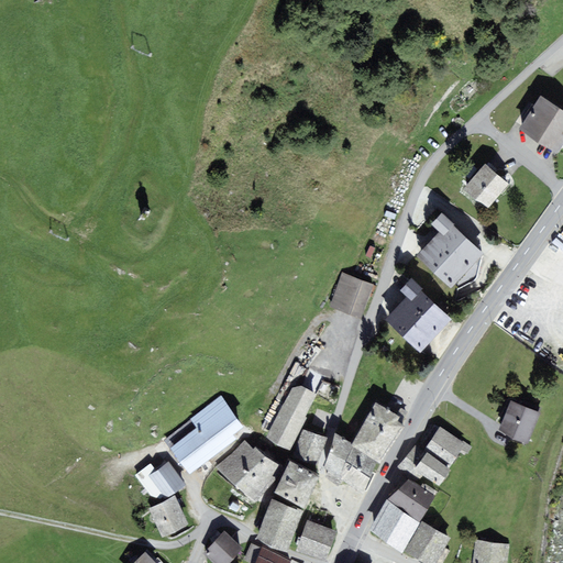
[(562,144),(562,110),(540,96),(519,128),(558,153),(562,144)]
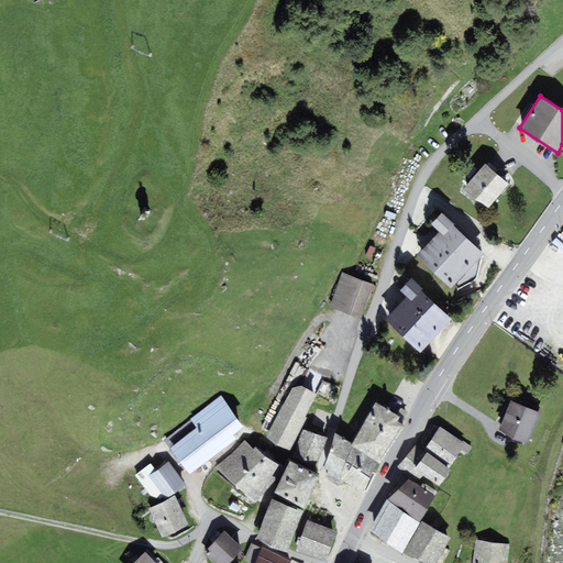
[(509,185),(485,164),(463,189),(487,210),(509,185)]
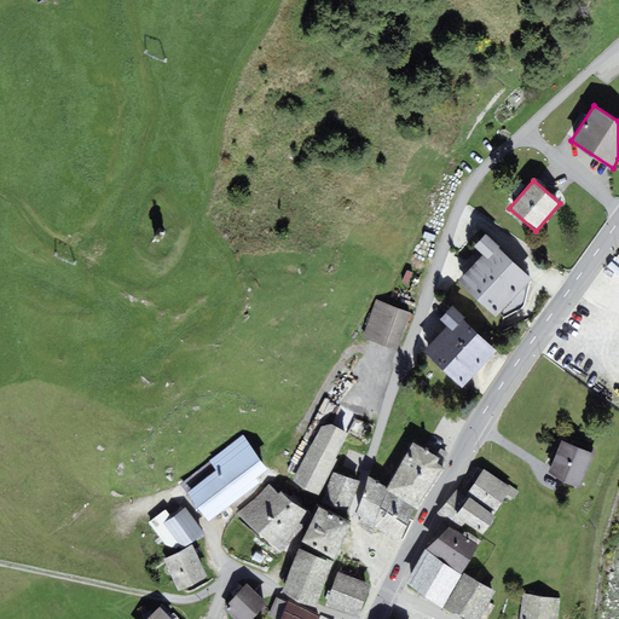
[(160,227),(149,229),(143,239),(154,238),(160,235),(160,227)]
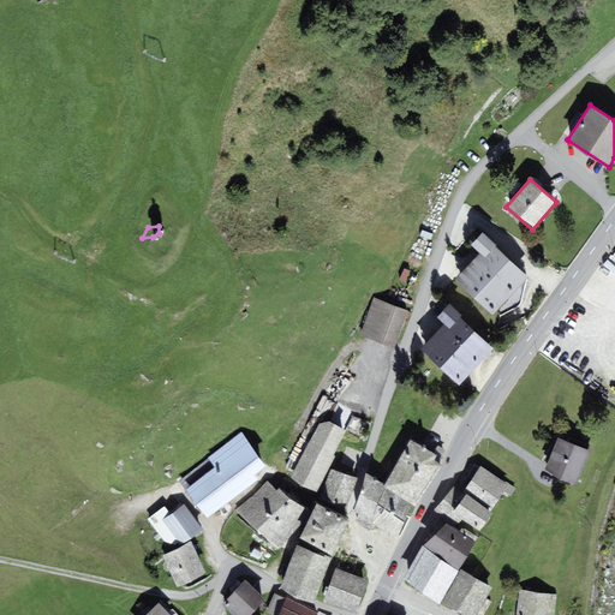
[(496,246),(483,233),(472,245),(478,252),(485,258),(496,246)]
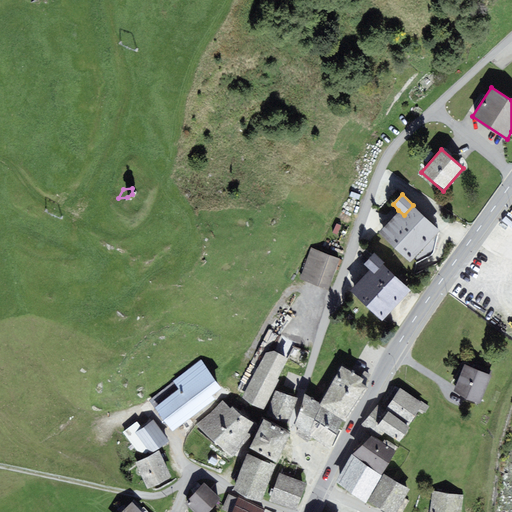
[(410,264),(440,231),(413,205),(404,215),(398,210),(379,232),(410,264)]
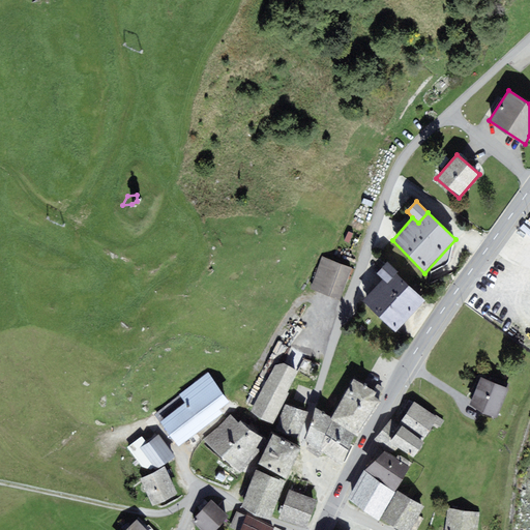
[(340,299),(352,268),(322,257),(311,289),(340,299)]
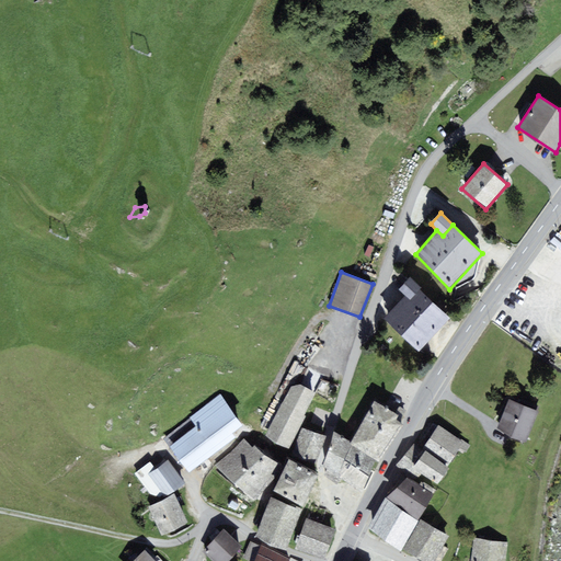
[(422,288),(411,277),(399,289),(404,295),(410,300),(420,290),(422,288)]
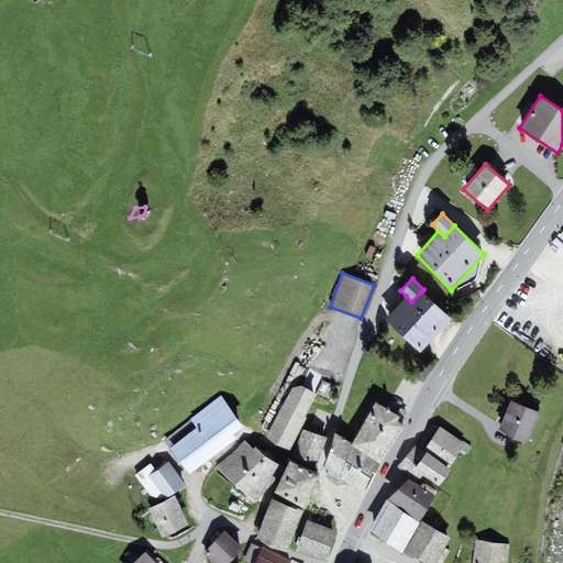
[(420,354),(452,319),(421,291),(411,301),(406,296),(386,319),(420,354)]
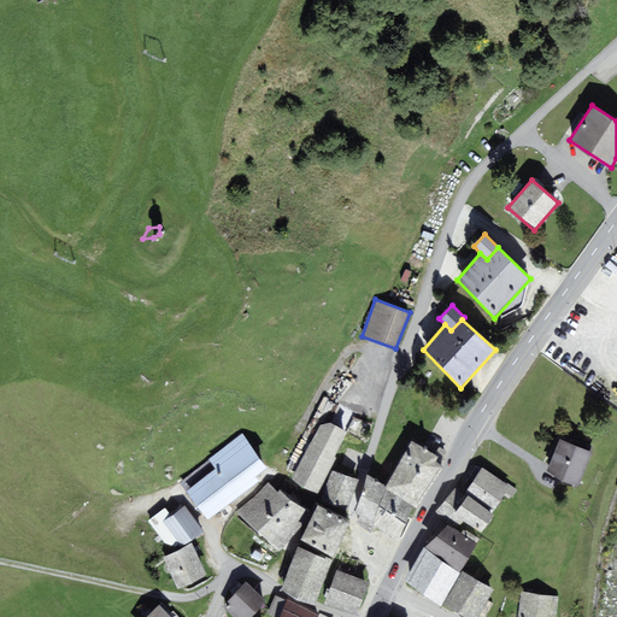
[(319,425),(292,479),(318,493),(336,458),(335,457),(347,433),(330,422),(319,425)]
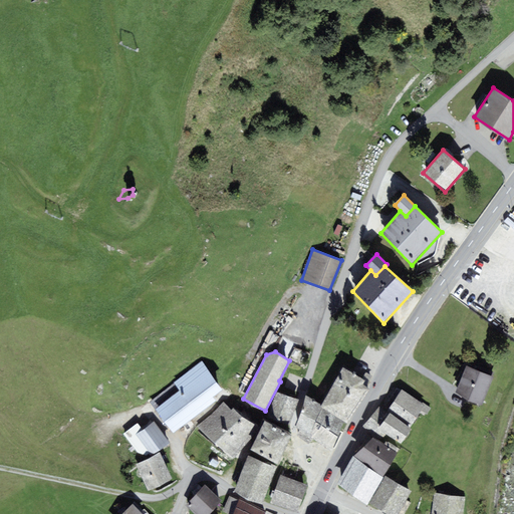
[(216,401),(213,397),(223,390),(201,361),(174,382),(174,383),(180,392),(156,410),(173,433),(216,401)]
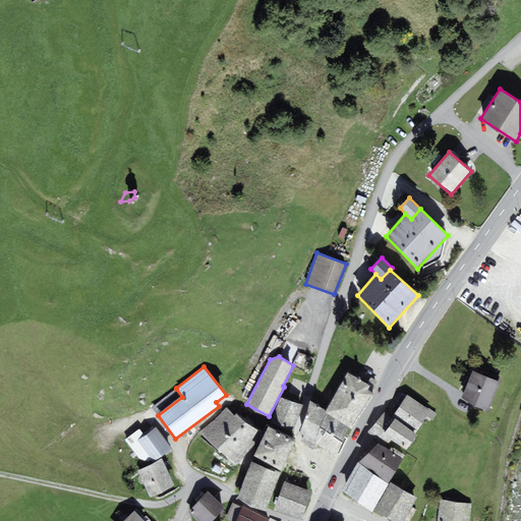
[(488,410),(501,383),(473,370),(461,399),(488,410)]
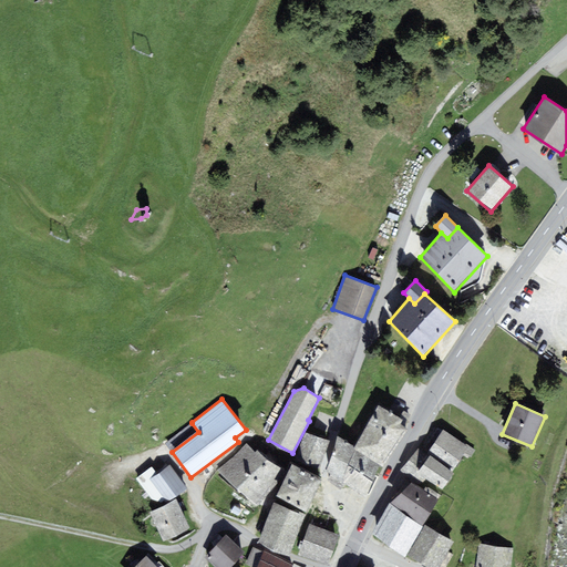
[(356,446),(353,449),(356,450),(380,466),(383,468),(409,431),(400,424),(403,421),(378,405),(362,431),(364,432),(356,446)]
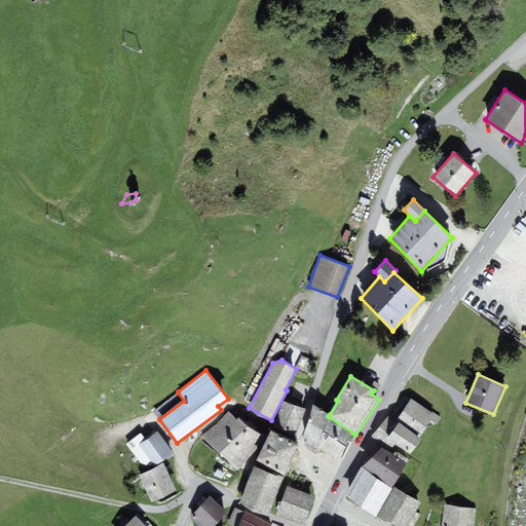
[(159,419),(184,401),(178,392),(153,412),(159,419)]
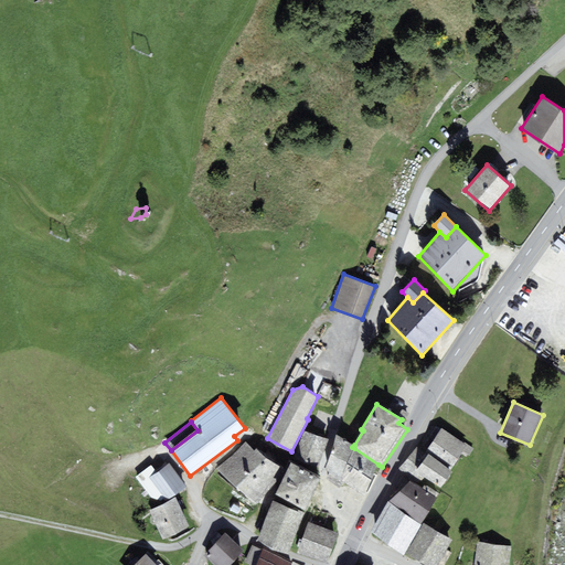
[(467,446),(441,428),(425,452),(428,455),(451,470),(464,451),(467,446)]
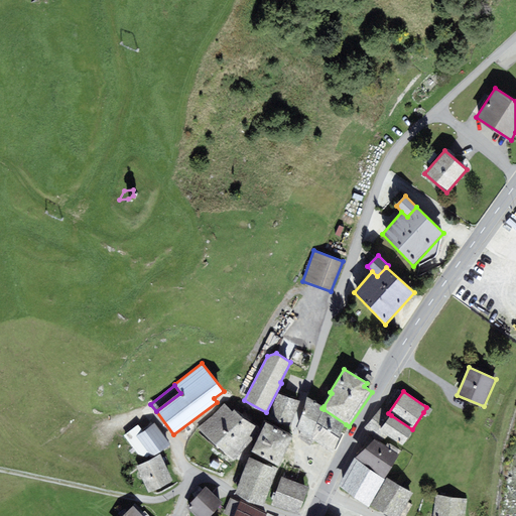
[(291,425),(299,401),(278,394),(268,418),(291,425)]
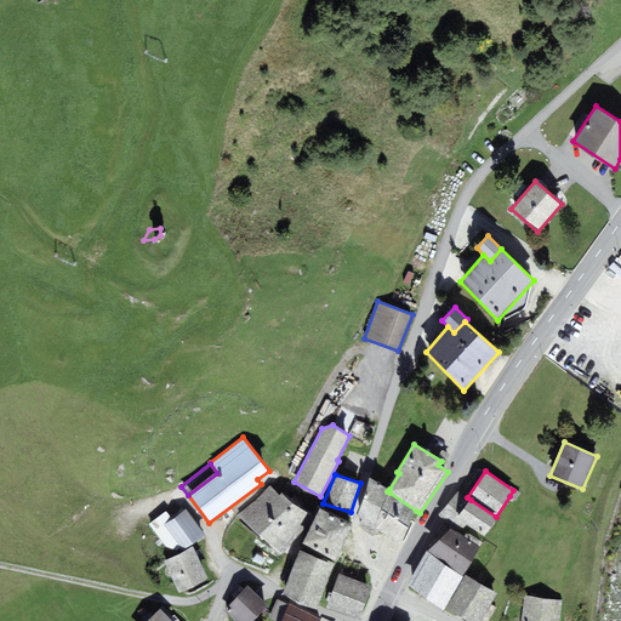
[(376,529),(389,493),(387,491),(389,489),(370,478),(358,517),(376,529)]
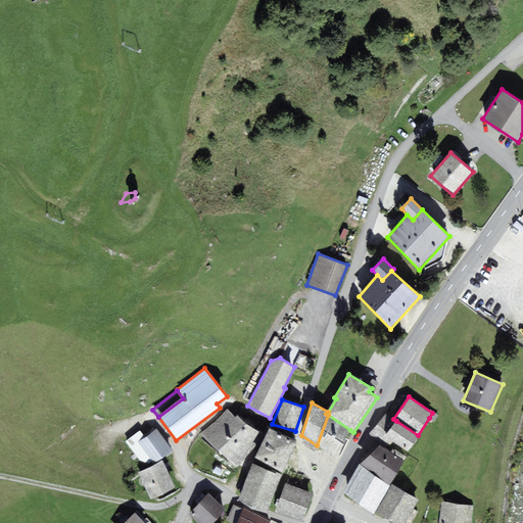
[(248,425),(237,416),(235,418),(228,409),(200,433),(238,467),(264,435),(248,425)]
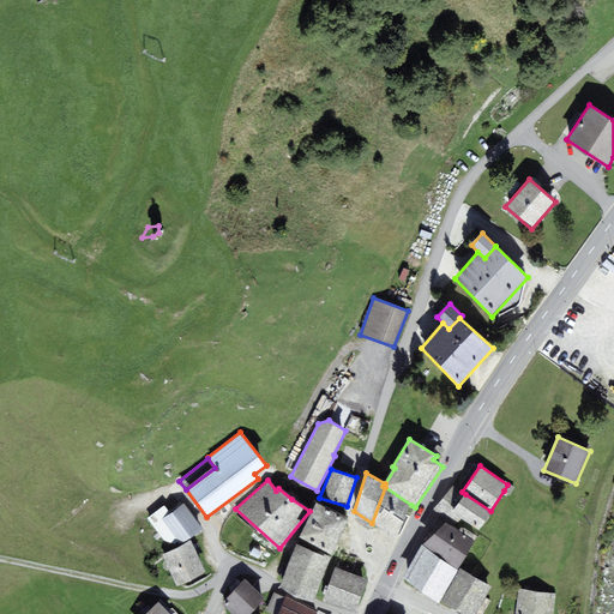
[(507,485),(504,491),(510,495),(515,488),(509,483),(507,485)]
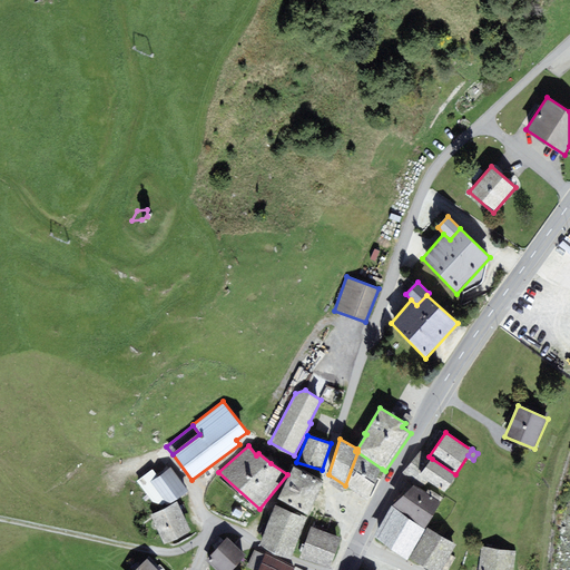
[(382,469),(357,452),(345,485),(367,502),(382,469)]
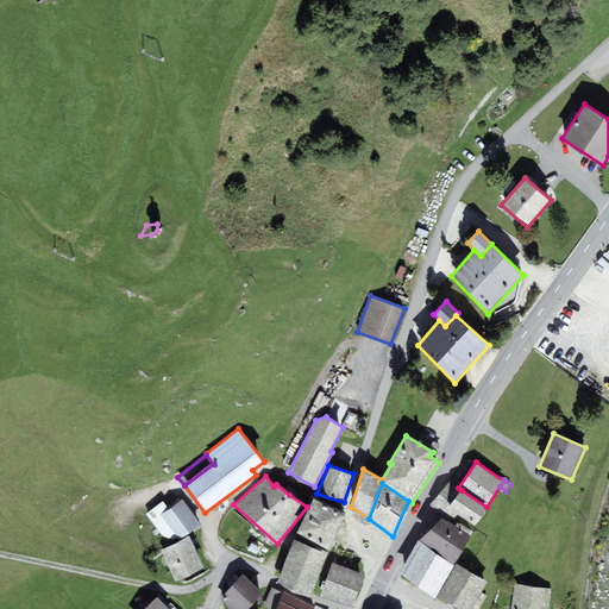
[(476,526),(488,508),(487,507),(462,490),(458,488),(450,483),(429,506),(451,521),(458,514),(476,526)]
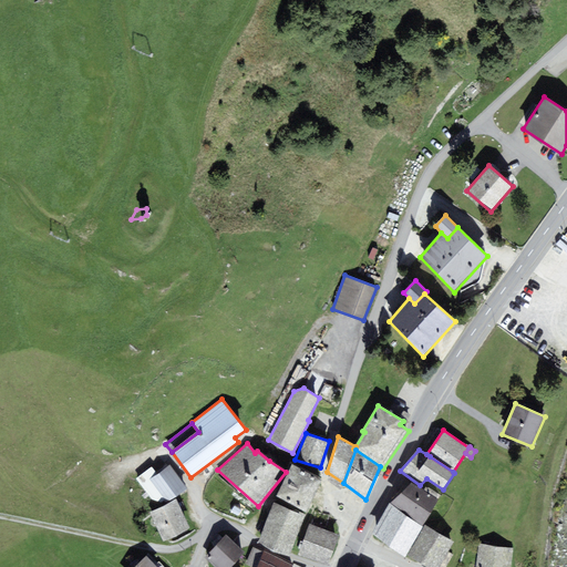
[(307,513),(322,481),(292,464),(277,496),(307,513)]
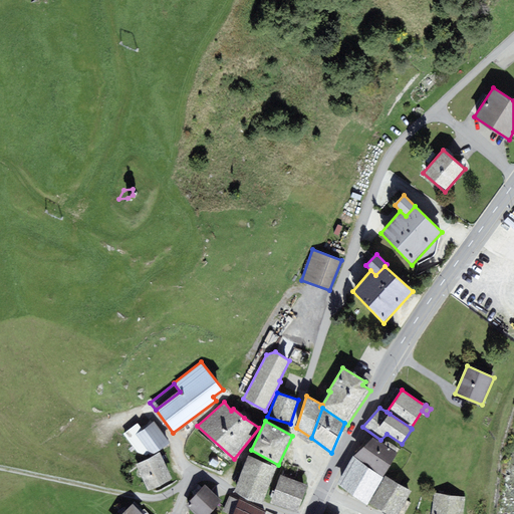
[(170,443),(154,422),(143,430),(138,424),(123,434),(138,453),(147,456),(150,454),(151,456),(170,443)]
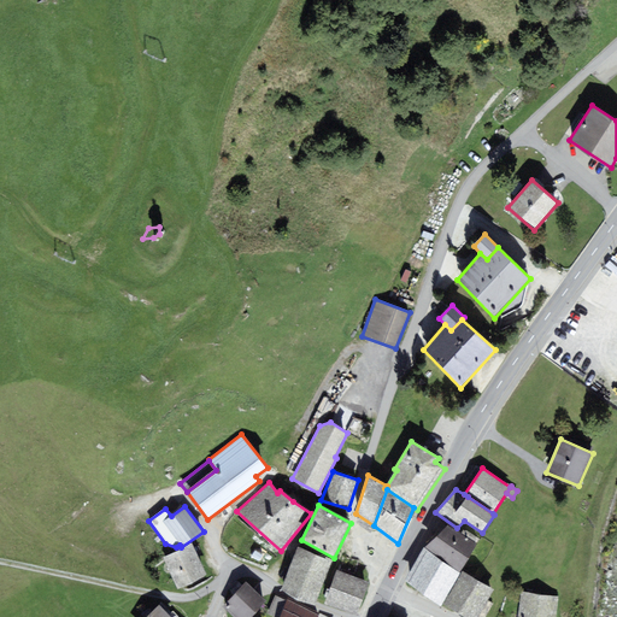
[(477,544),(447,526),(424,548),(459,573),(477,544)]
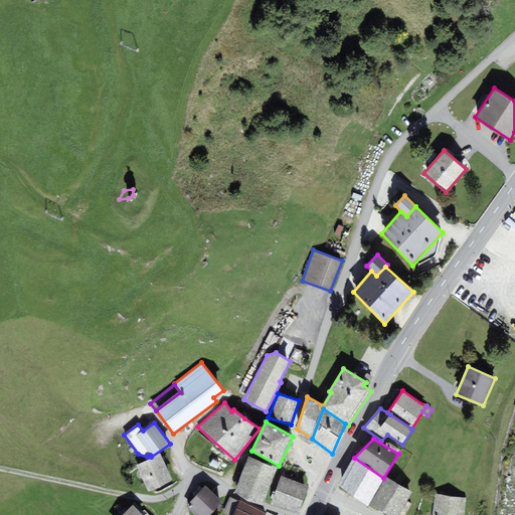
[(160,454),(136,465),(149,493),(173,481),(160,454)]
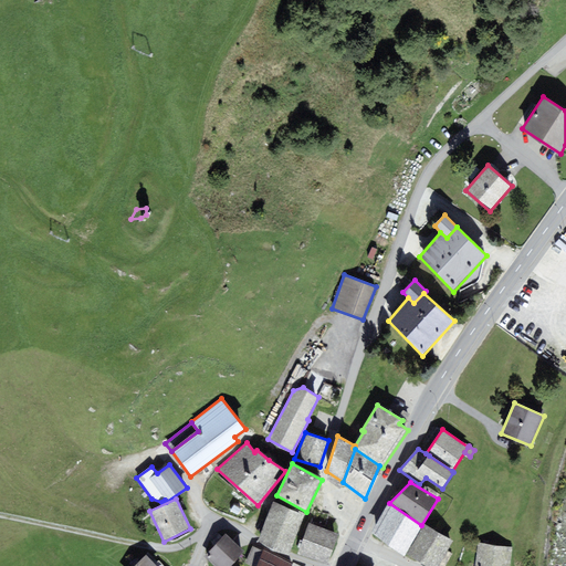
[(273,502),(258,542),(290,556),(304,515),(273,502)]
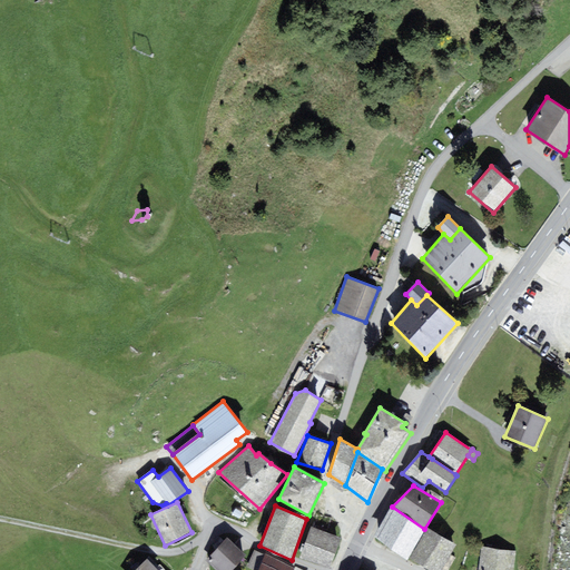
[(374,537),(406,560),(409,558),(425,530),(424,529),(392,507),(374,537)]
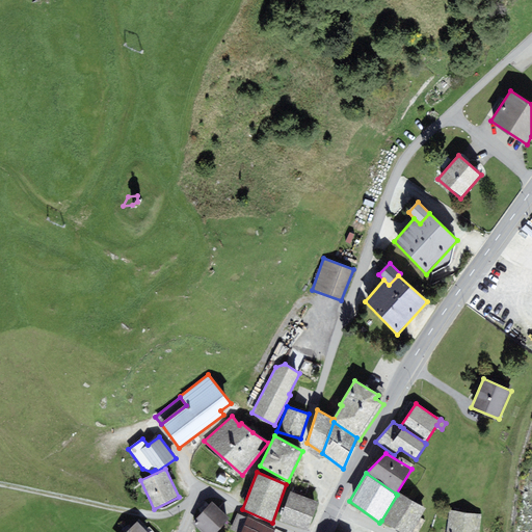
[(308,530),(318,502),(291,491),(280,521),(308,530)]
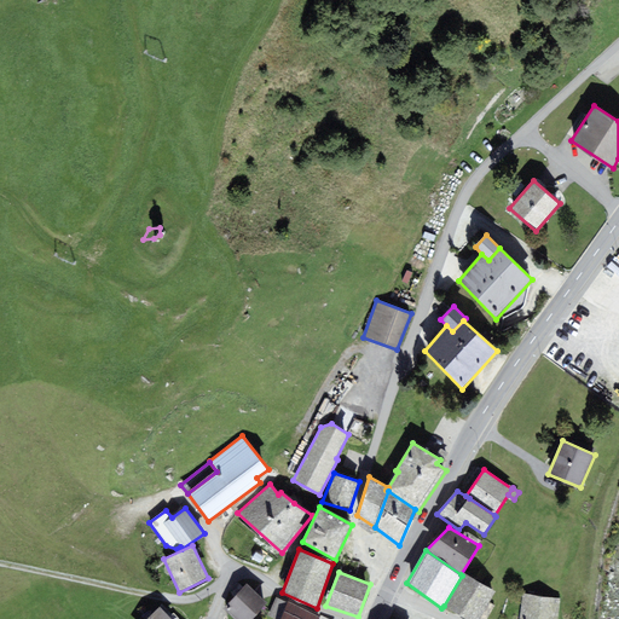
[(467,618),(480,618),(496,591),(463,573),(462,576),(444,606),(467,618)]
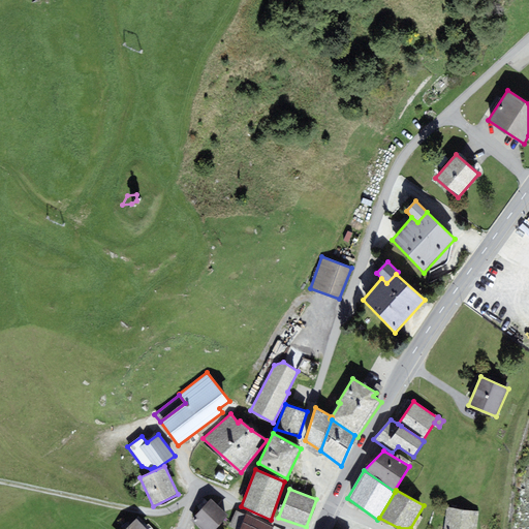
[(212,499),(191,520),(200,528),(217,528),(229,517),(212,499)]
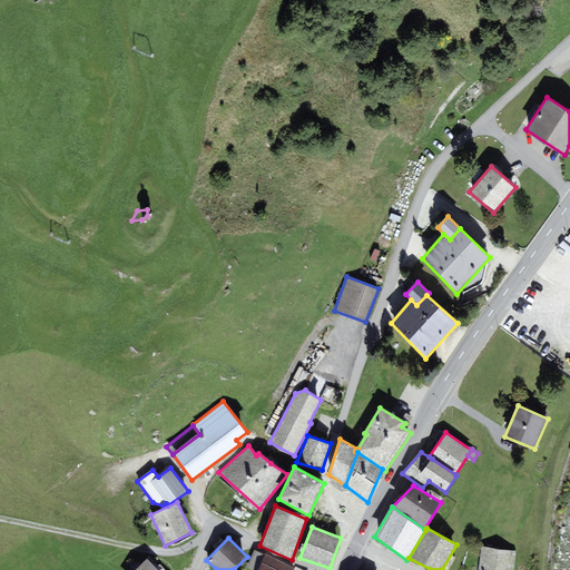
[(513,569),(516,551),(482,547),(479,569),(513,569)]
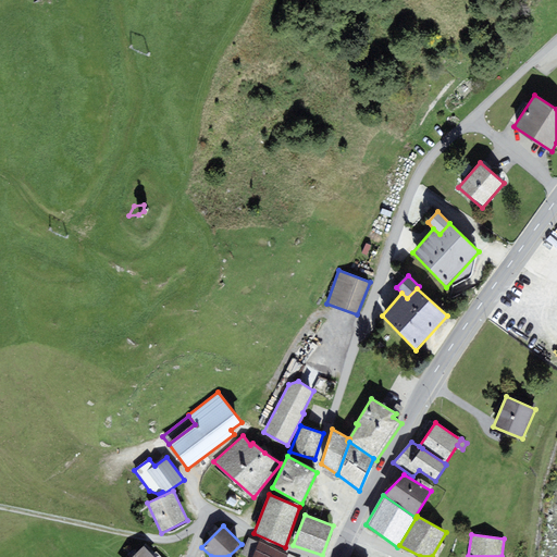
[(245,556),(251,556),(259,543),(248,539),(240,555),(245,556)]
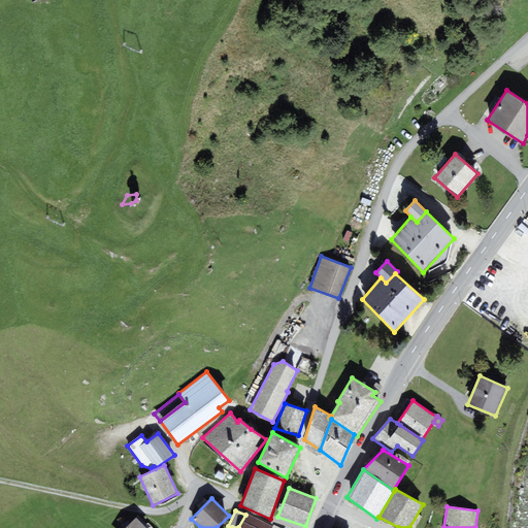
[(272,527),(273,526),(245,514),(245,515),(238,527),(272,527)]
